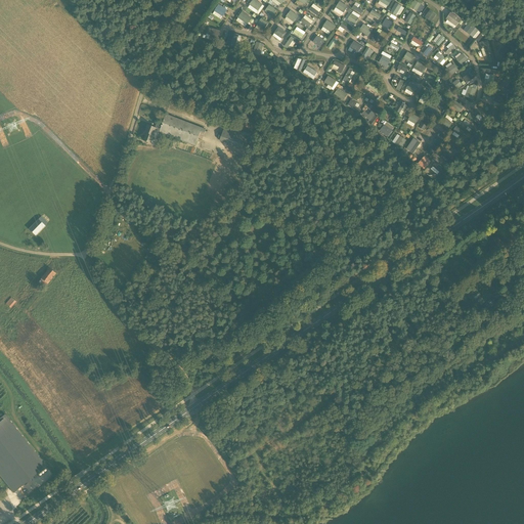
[(263,5),(256,0),(253,0),(250,5),(258,11),(263,5)]
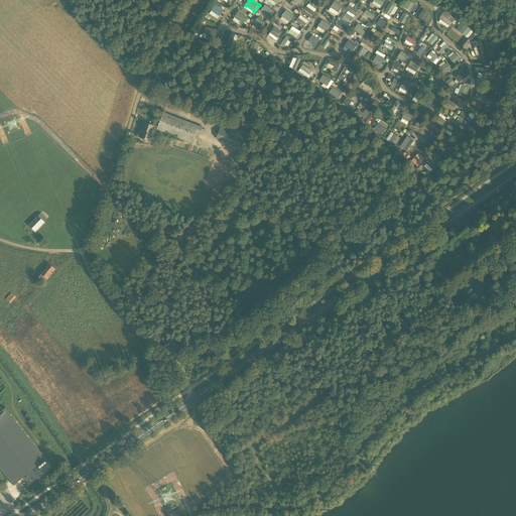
[(414,4),(408,0),(404,7),(410,11),(414,4)]
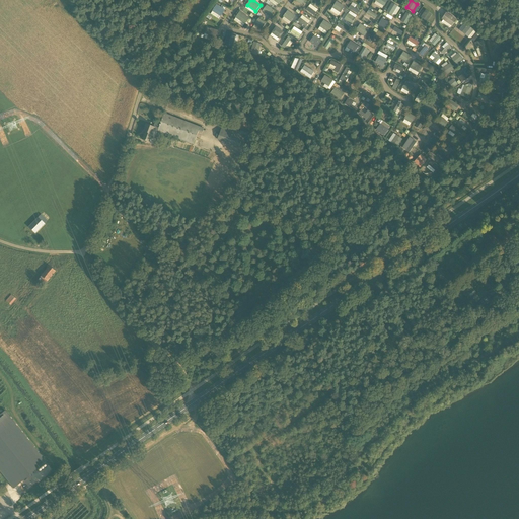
[(345,6),(337,1),(332,7),(340,12),(345,6)]
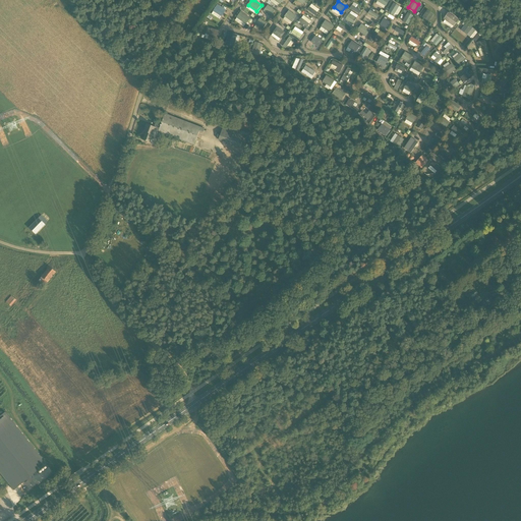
[(393,3),(388,12),(393,15),(399,6),(393,3)]
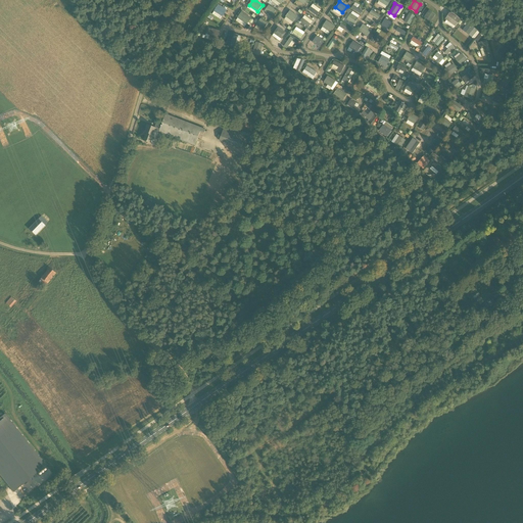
[(223,16),(227,10),(218,5),(214,11),(223,16)]
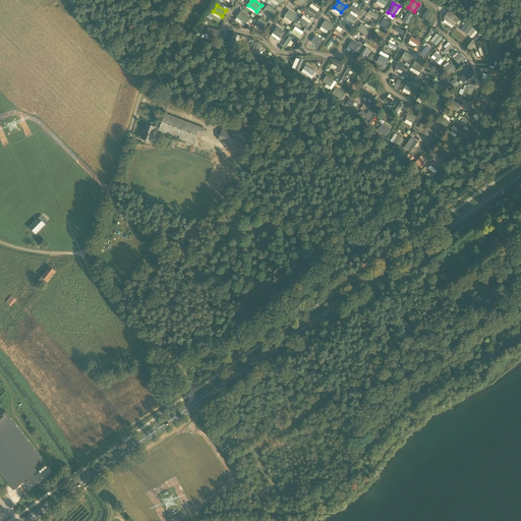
[(271,16),(275,10),(268,5),(264,11),(271,16)]
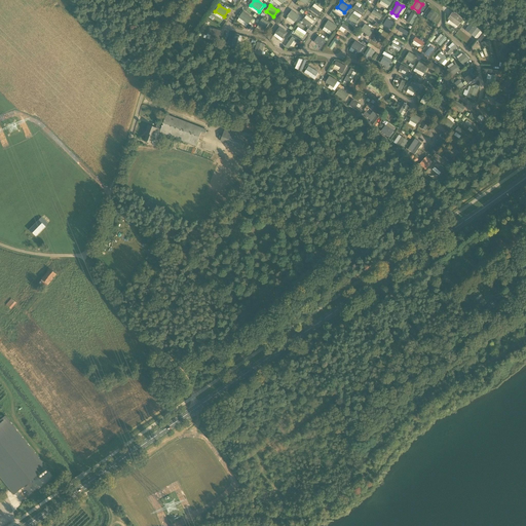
[(355,5),(353,8),(363,14),(364,11),(355,5)]
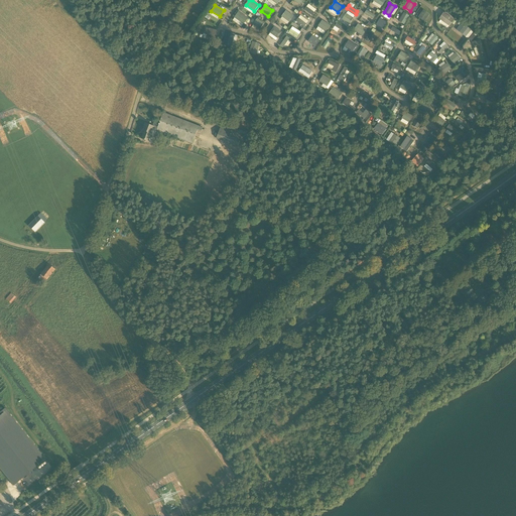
[(314,13),(306,7),(304,10),(312,16),(314,13)]
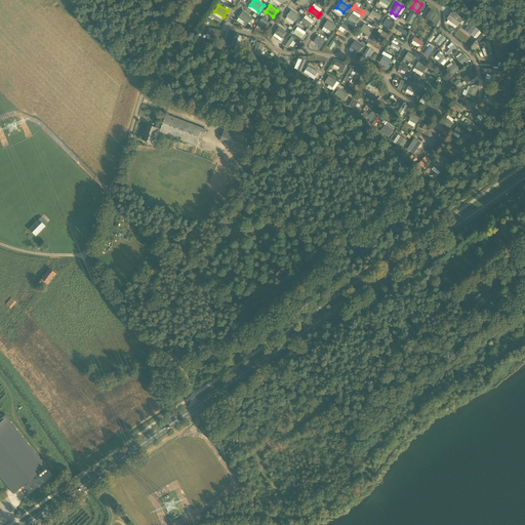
[(299,16),(290,10),(286,16),(294,23),(299,16)]
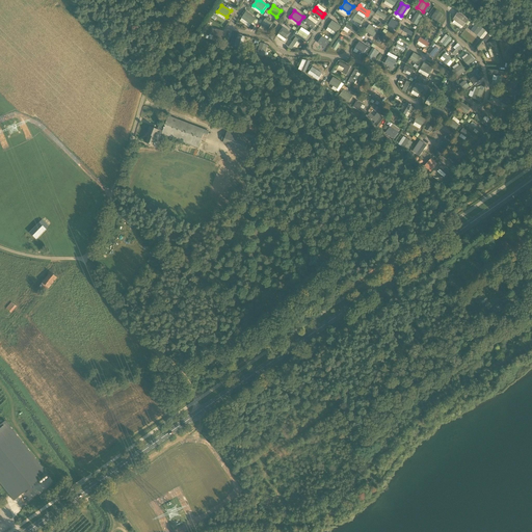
[(388,17),(378,10),(375,15),(384,20),(388,17)]
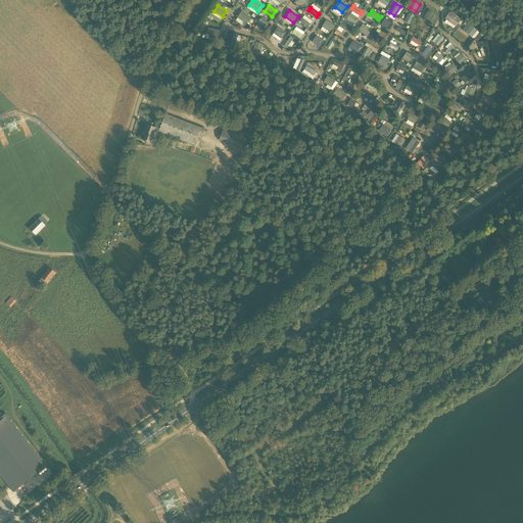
[(424,17),(430,21),(435,14),(429,10),(424,17)]
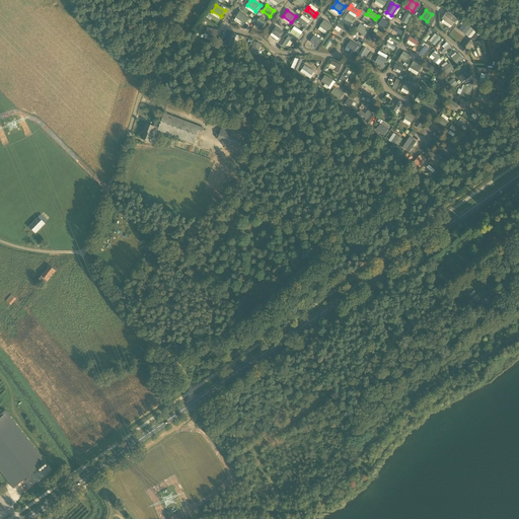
[(244,24),(249,18),(240,11),(235,17),(244,24)]
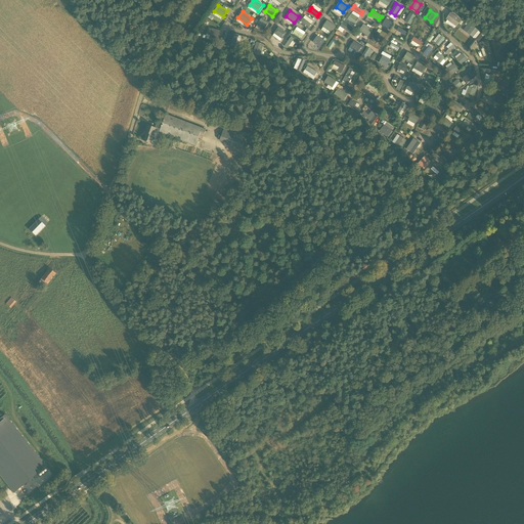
[(358,18),(351,13),(350,14),(347,19),(354,25),(358,18)]
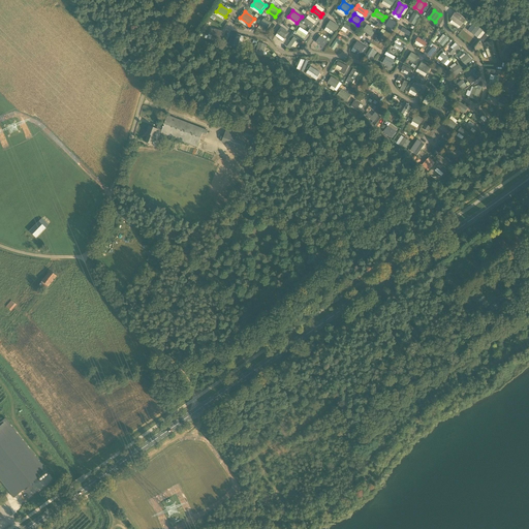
[(409,22),(414,25),(419,17),(414,13),(409,22)]
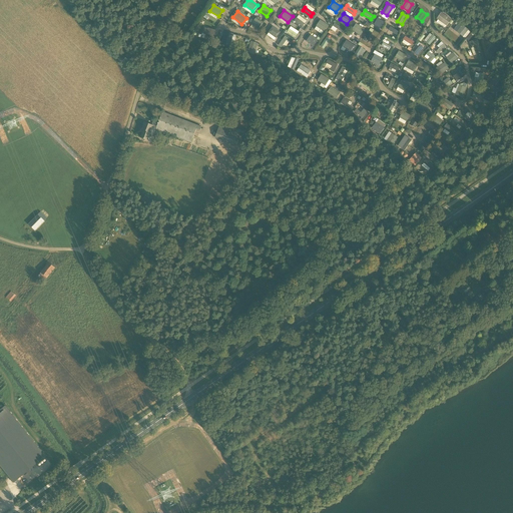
[(437,18),(447,25),(451,19),(441,13),(437,18)]
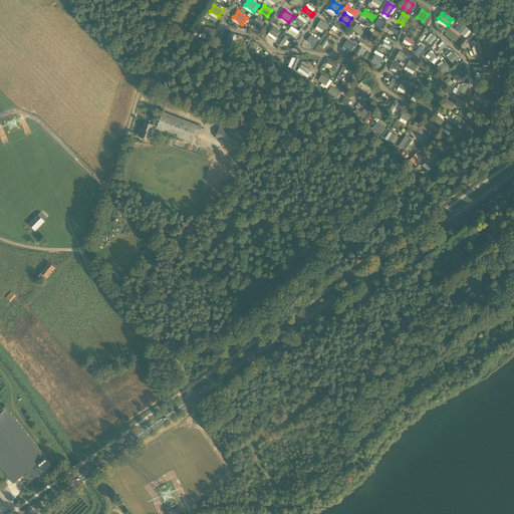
[(297,17),(294,20),(303,27),(305,24),(297,17)]
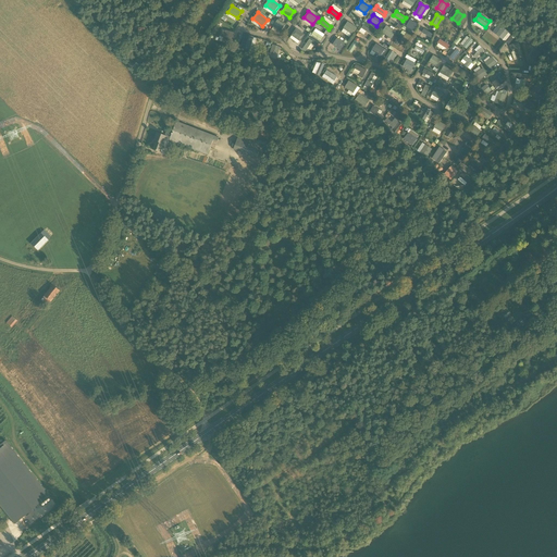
[(281,32),(285,25),(277,20),(273,26),(281,32)]
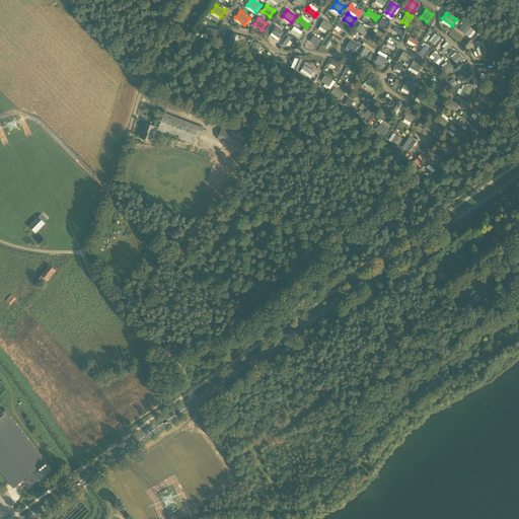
[(385,29),(389,22),(382,18),(378,24),(385,29)]
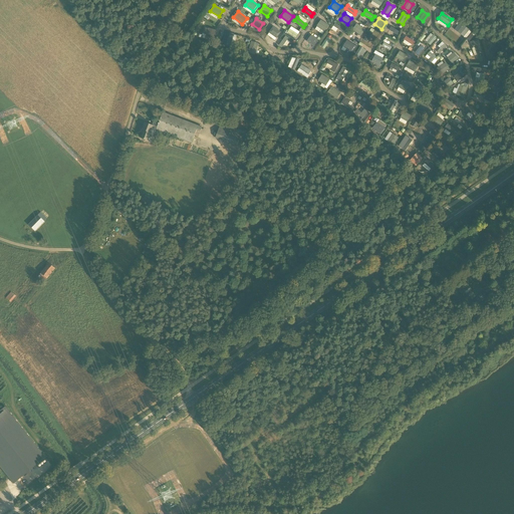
[(329,25),(321,20),(317,26),(324,31),(329,25)]
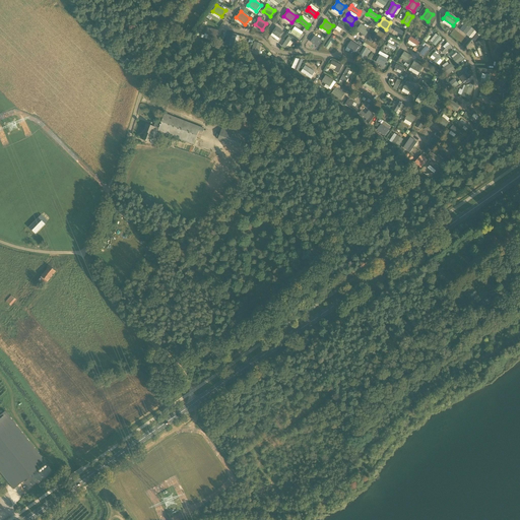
[(339,23),(337,26),(346,33),(348,29),(339,23)]
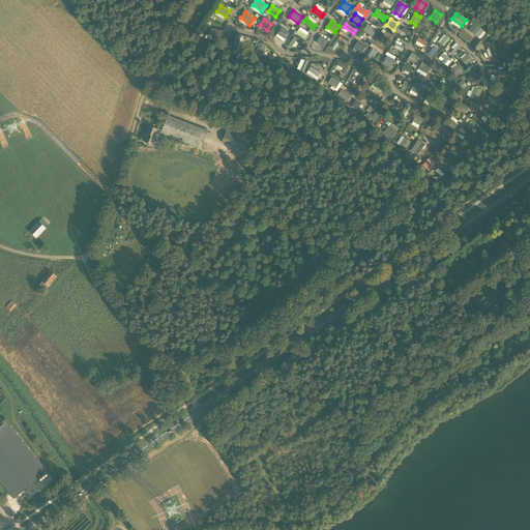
[(373,36),(377,30),(367,24),(363,31),(373,36)]
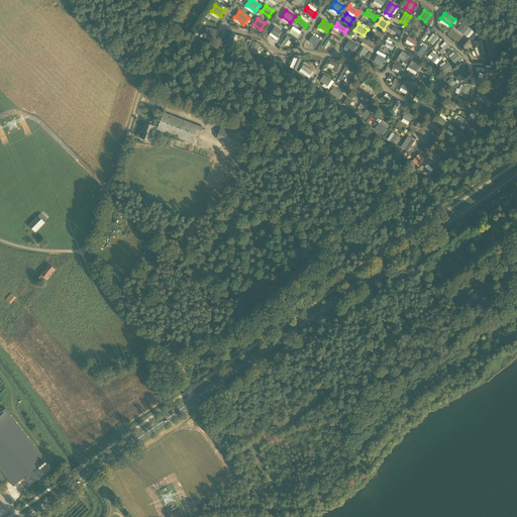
[(467,36),(472,29),(466,25),(460,32),(467,36)]
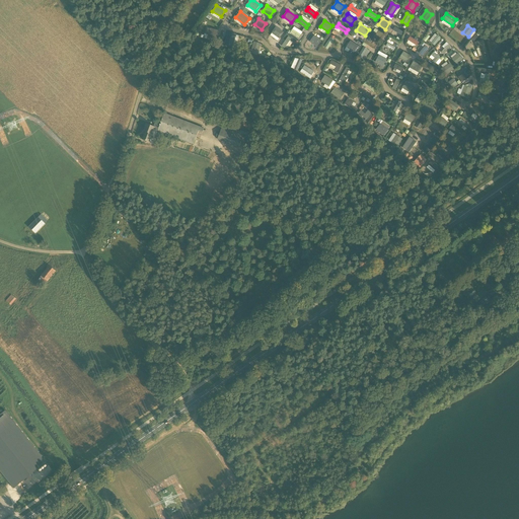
[(284,32),(276,26),(272,33),(279,39),(284,32)]
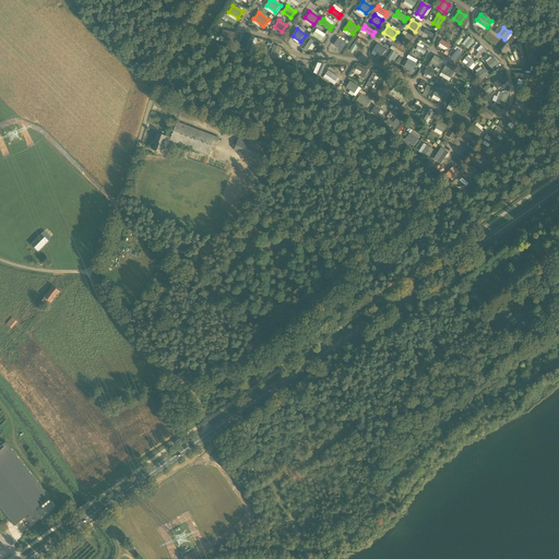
[(424,33),(432,38),(435,35),(426,30),(424,33)]
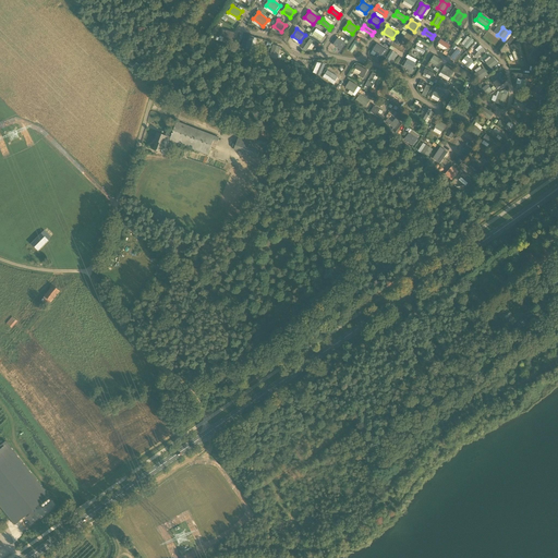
[(234,34),(226,32),(222,41),(231,44),(234,34)]
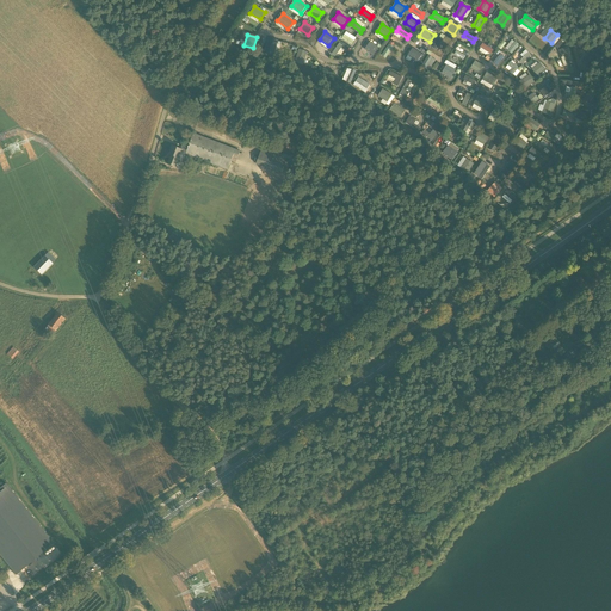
[(352,45),(355,42),(344,35),(341,38),(352,45)]
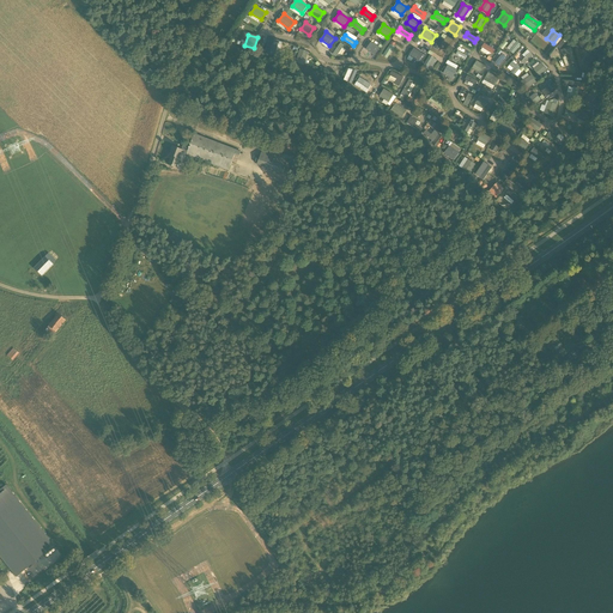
[(444,40),(441,37),(434,48),(437,50),(444,40)]
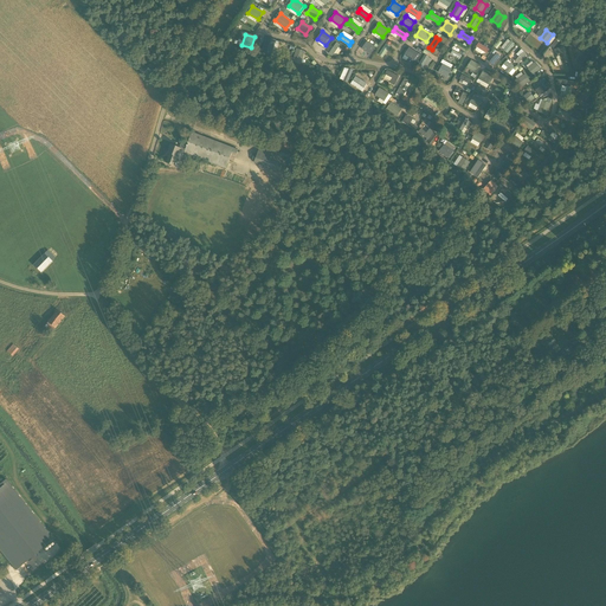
[(271,55),(275,40),(266,38),(262,52),(271,55)]
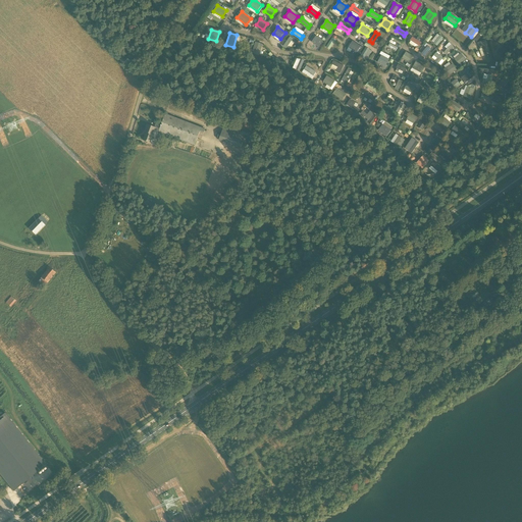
[(323,41),(316,36),(311,42),(319,47),(323,41)]
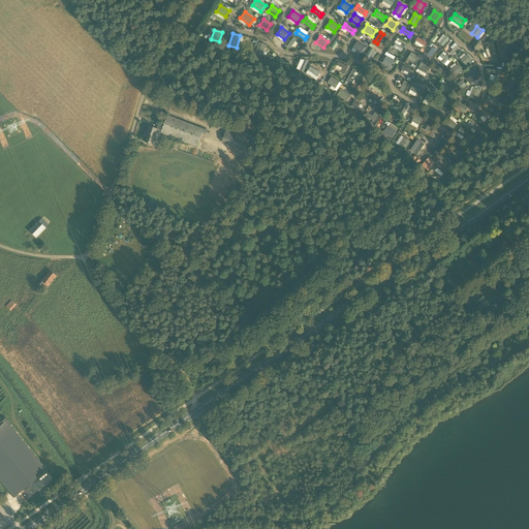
[(443,47),(449,38),(446,36),(440,43),(443,47)]
